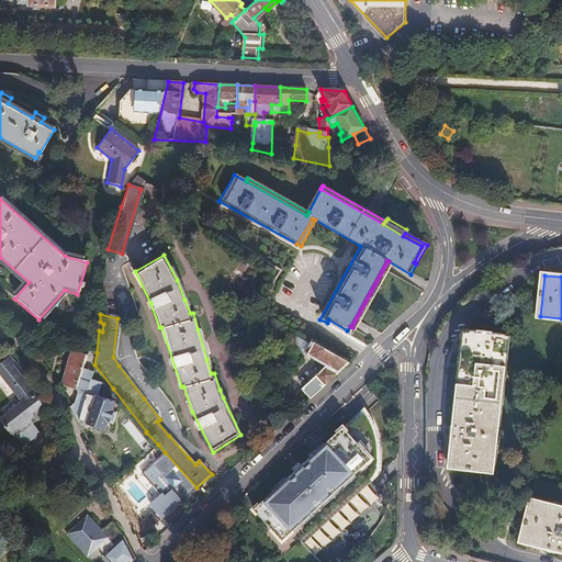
[(467,327),(453,463),(494,468),(508,330),(467,327)]
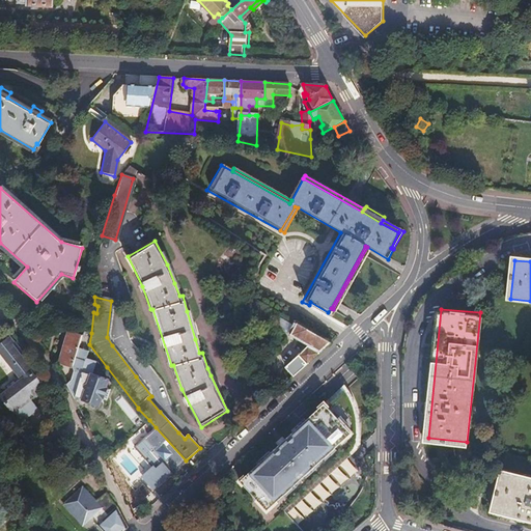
[(289,334),(294,326),(281,317),(276,326),(289,334)]
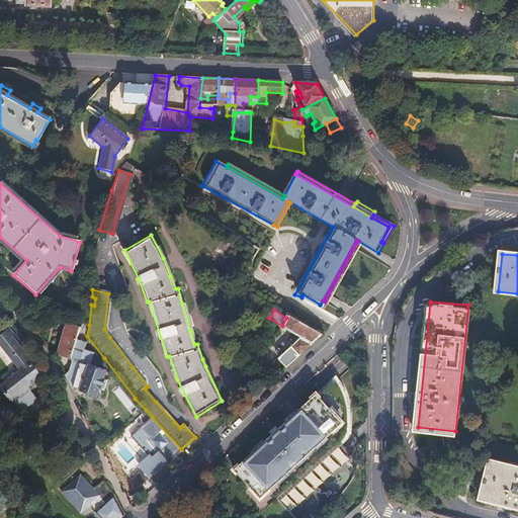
[(291,316),(287,314),(286,318),(282,326),(284,328),(291,316)]
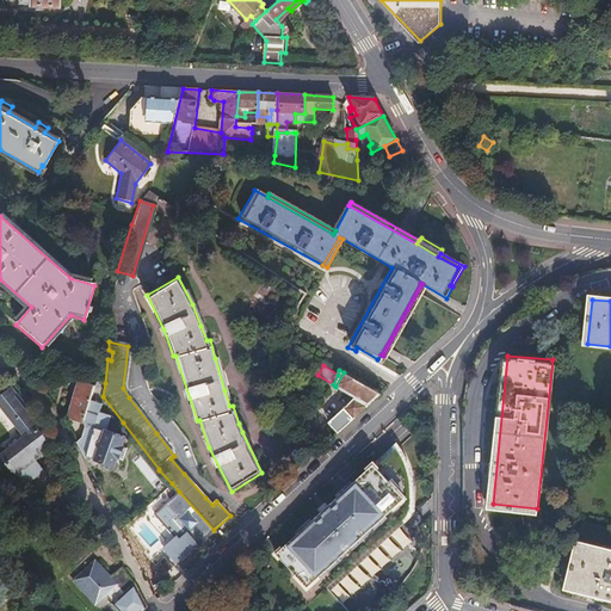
[(331,424),(338,432),(380,394),(381,393),(344,372),(335,387),(355,397),(331,421),(331,424)]
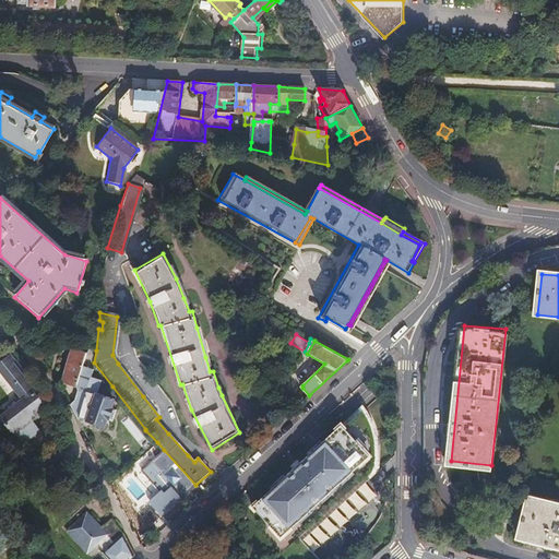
[(82,368),(85,355),(73,352),(66,383),(78,387),(82,368)]
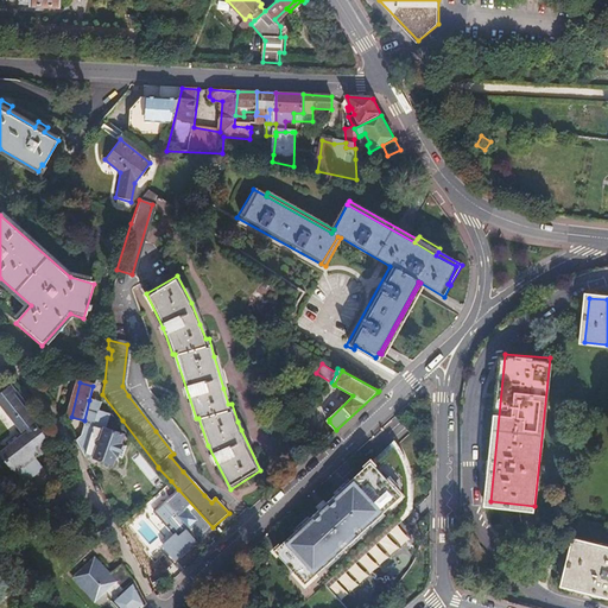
[(25,428),(30,424),(29,423),(31,422),(27,416),(29,416),(32,413),(11,386),(0,393),(0,400),(21,429),(25,426),(25,428)]
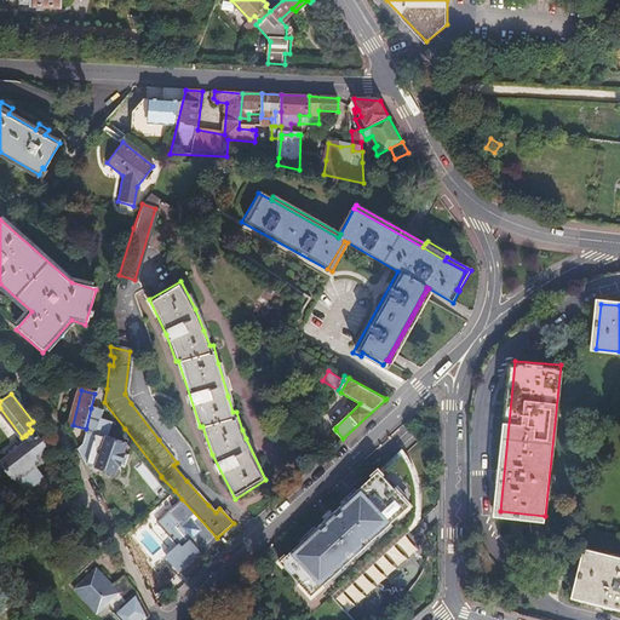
[(328,430),(351,408),(340,396),(316,418),(328,430)]
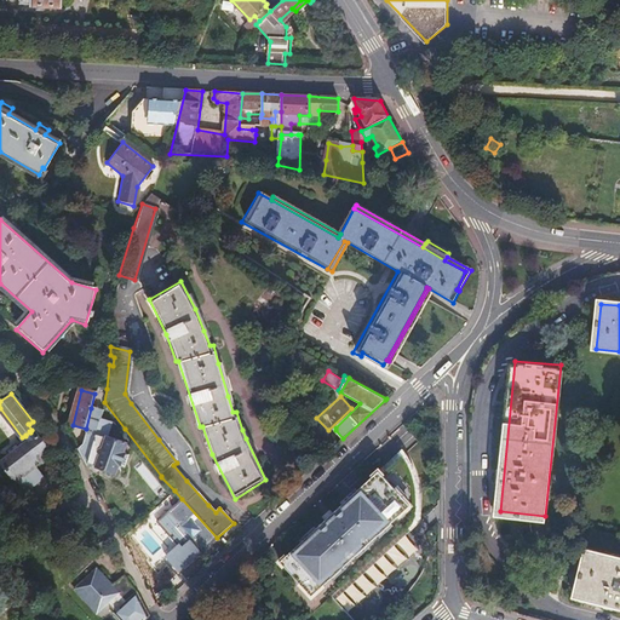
[(0,411),(22,438),(26,436),(26,435),(22,437),(0,408),(0,411)]
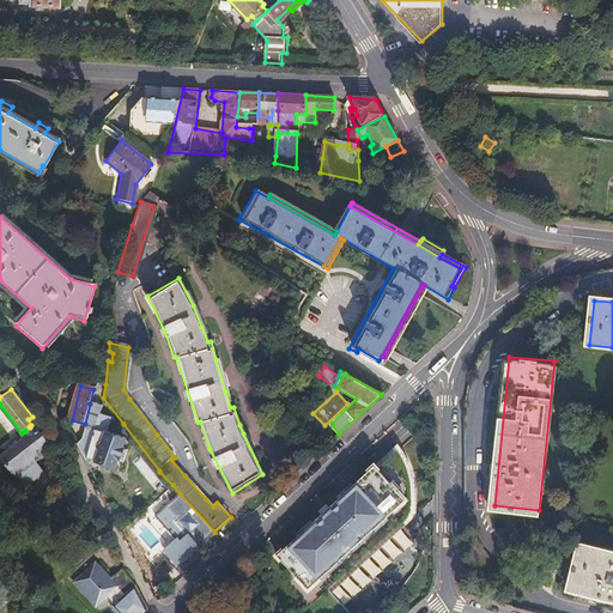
[(99,416),(102,408),(90,404),(85,424),(84,426),(86,430),(95,431),(96,428),(99,416)]
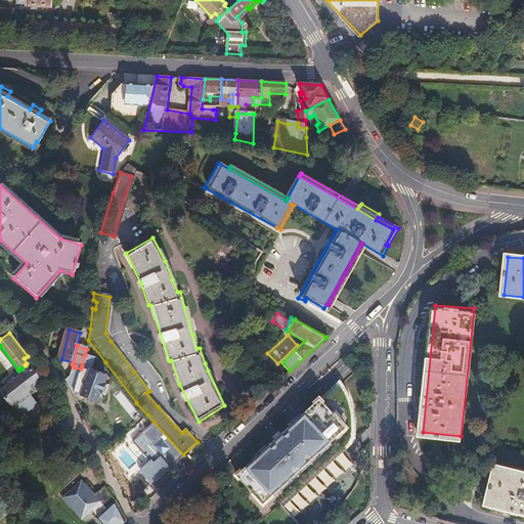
[(90,356),(85,355),(82,365),(88,367),(90,356)]
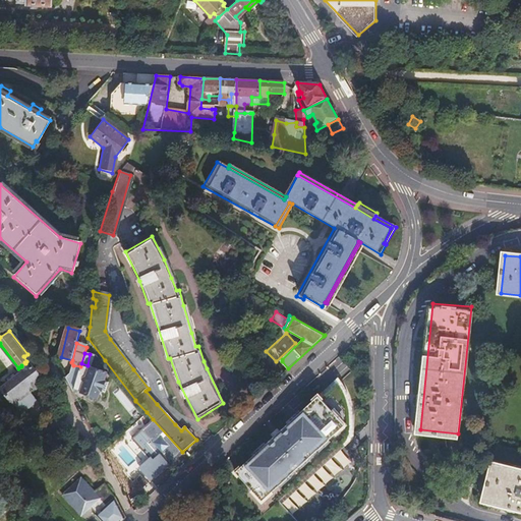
[(81,363),(80,366),(89,368),(93,355),(90,354),(88,365),(81,363)]
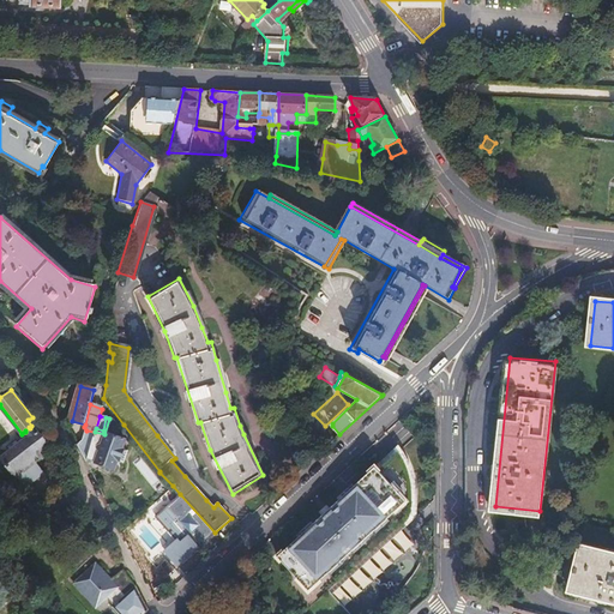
[(34,433),(32,432),(29,435),(29,437),(19,445),(18,444),(16,439),(6,446),(10,451),(10,452),(2,458),(13,471),(24,486),(30,481),(23,471),(35,462),(41,456),(37,451),(47,444),(36,431),(34,433)]
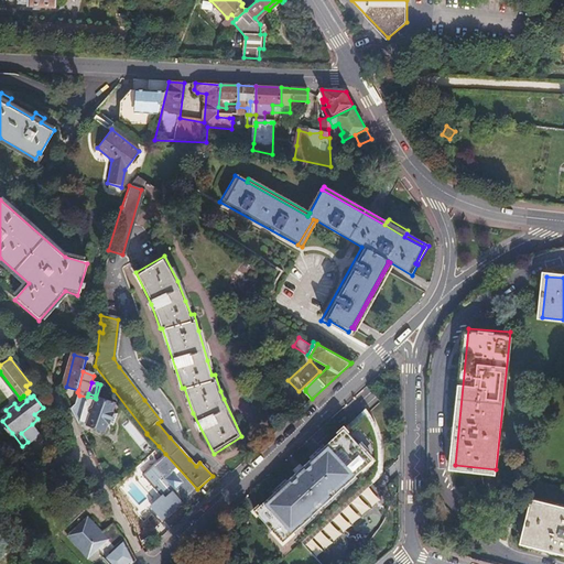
[(79,424),(79,425),(80,420),(87,397),(79,396),(76,404),(72,409),(79,424)]
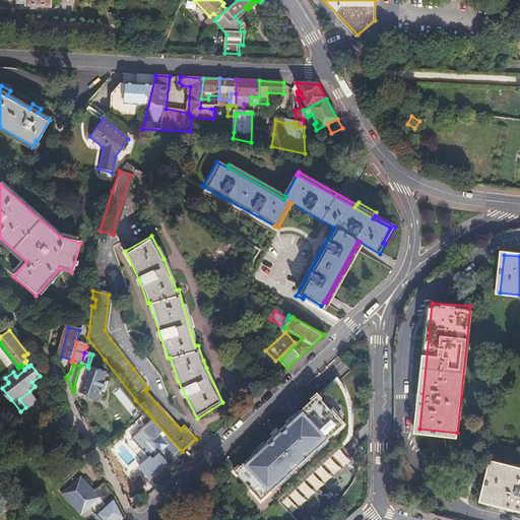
[(88,368),(80,366),(74,387),(102,394),(103,391),(108,392),(110,387),(105,386),(106,380),(106,378),(107,372),(94,370),(95,367),(92,366),(91,369),(88,368)]
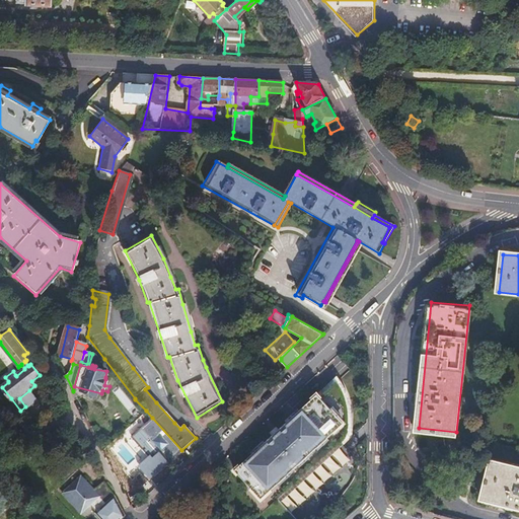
[(345,437),(277,500),(280,503),(352,437),(352,419),(352,416),(351,414),(351,413),(351,411),(351,410),(351,408),(351,406),(350,404),(350,401),(349,399),(348,396),(347,394),(346,392),(346,391),(345,390),(345,389),(344,387),(344,386),(343,384),(342,384),(342,383),(341,381),(339,379),(338,378),(338,377),(337,376),(316,394),(319,397),(336,382),(337,384),(338,385),(339,387),(340,389),(341,391),(342,392),(343,394),(344,397),(345,401),(346,403),(346,405),(347,409),(347,410),(347,411),(347,412),(347,414),(347,416),(347,425),(347,427),(347,429),(347,430),(346,431),(346,432),(346,433),(346,434),(346,435),(345,435),(345,437)]
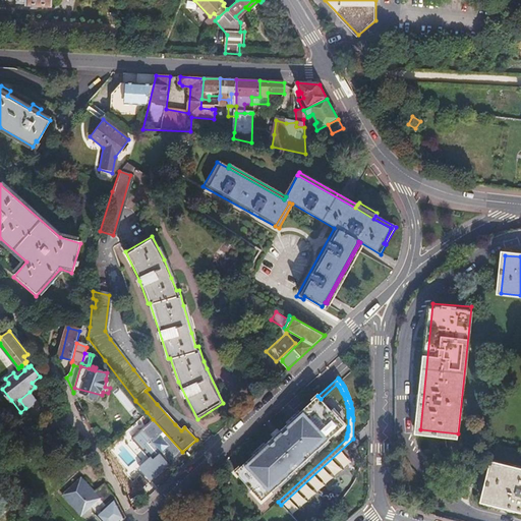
[(0,388),(10,401),(11,400),(2,389),(8,384),(8,383),(0,388)]
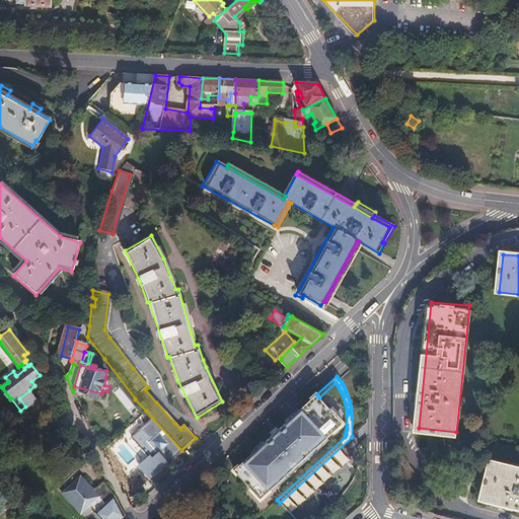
[(310,405),(308,402),(299,411),(286,423),(279,430),(272,435),(265,442),(251,454),(234,470),(261,499),(269,491),(277,500),(345,437),(345,435),(346,435),(346,434),(346,433),(346,432),(346,431),(347,430),(347,429),(347,427),(347,425),(347,416),(347,414),(347,412),(347,411),(347,410),(347,409),(346,405),(346,403),(345,401),(344,397),(343,394),(342,392),(341,391),(340,389),(339,387),(338,385),(337,384),(336,382),(319,397),(310,405)]
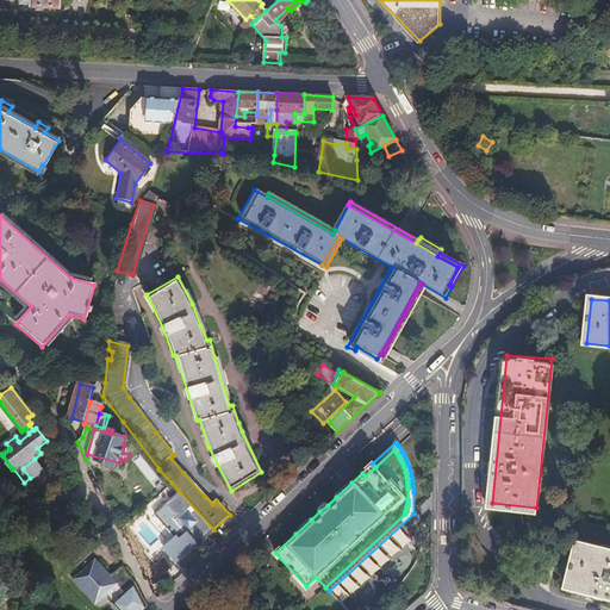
[(44,471),(35,459),(23,468),(30,478),(24,483),(26,485),(44,471)]
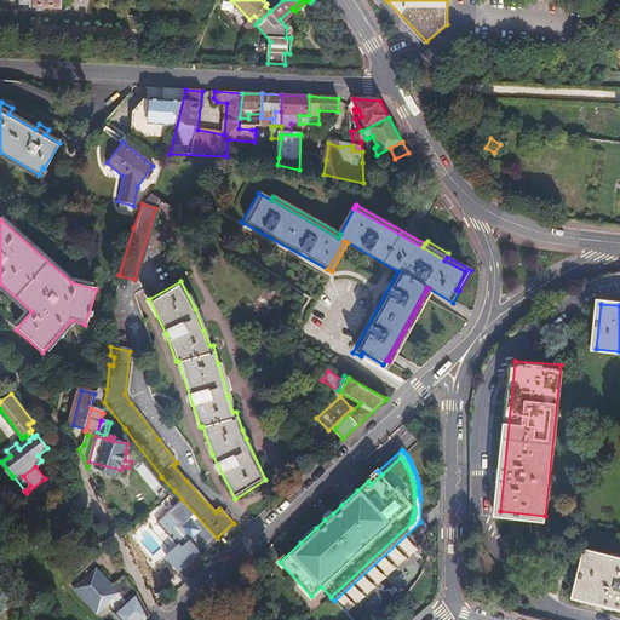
[(378,471),(368,481),(371,484),(382,475),(378,471)]
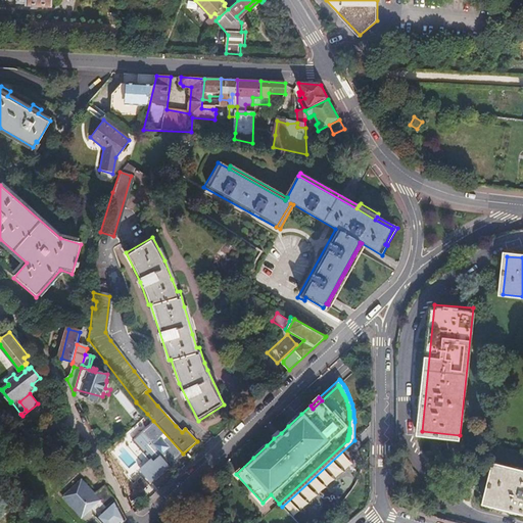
[(299,412),(287,424),(288,426),(301,414),(299,412)]
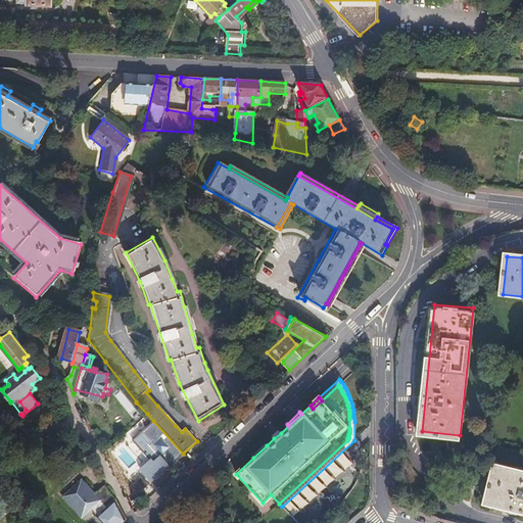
[(151,483),(183,454),(153,421),(131,440),(149,462),(140,470),(151,483)]
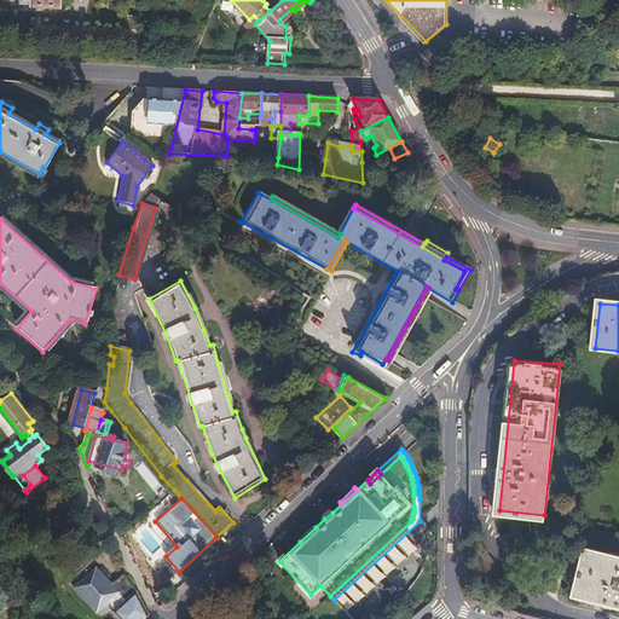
[(329,509),(322,515),(324,519),(333,513),(329,509)]
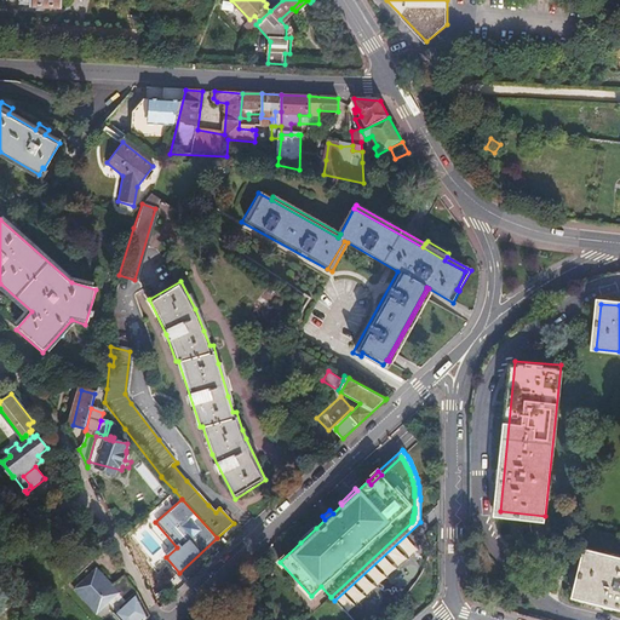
[(314,527),(299,540),(300,543),(316,528),(314,527)]
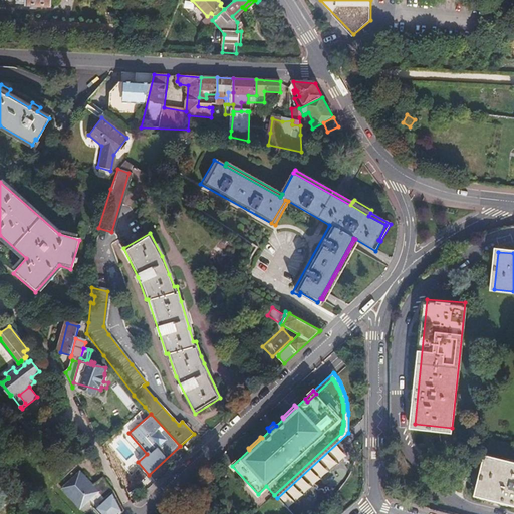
[(513,447),(490,441),(477,493),(513,502),(513,447)]
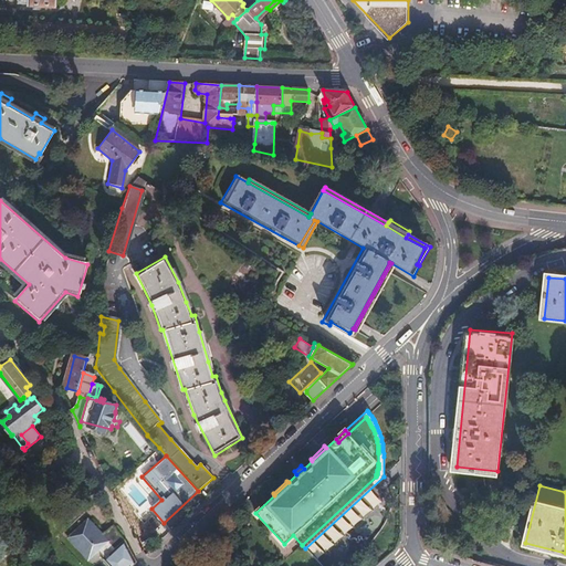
[(104,561),(109,565),(132,565),(136,563),(126,543),(114,526),(104,535),(90,520),(72,535),(77,542),(75,545),(77,547),(84,554),(93,546),(98,552),(105,559),(104,561)]
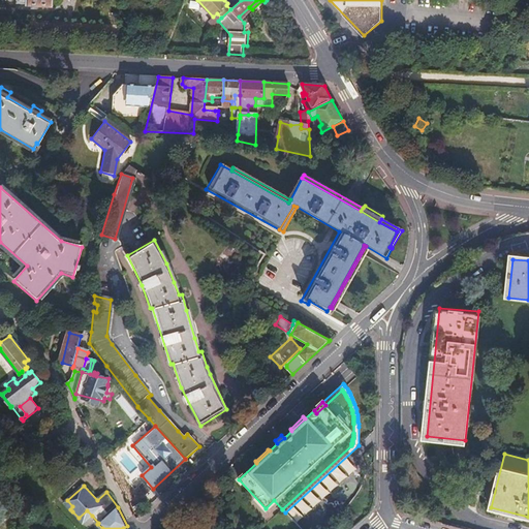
[(72,506),(67,500),(64,503),(70,509),(72,506)]
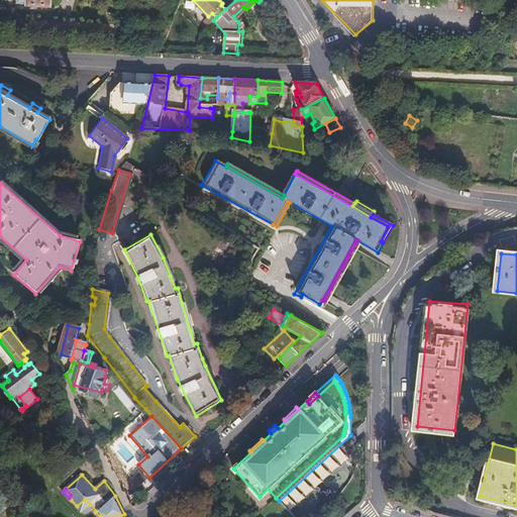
[(286,494),(282,499),(292,508),(296,504),(286,494)]
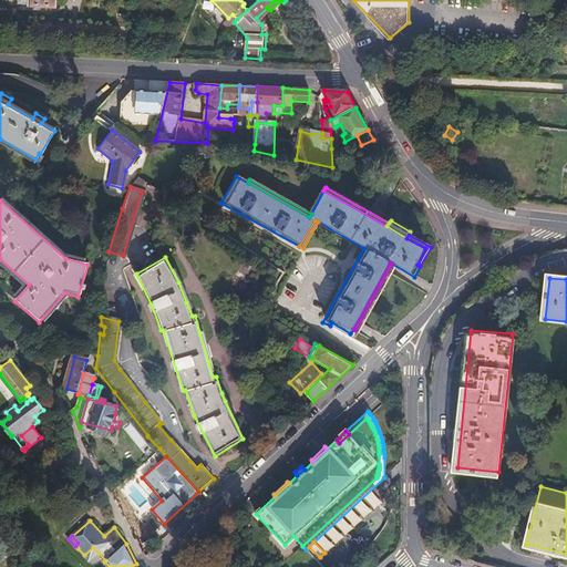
[(90,562),(99,553),(93,547),(84,555),(90,562)]
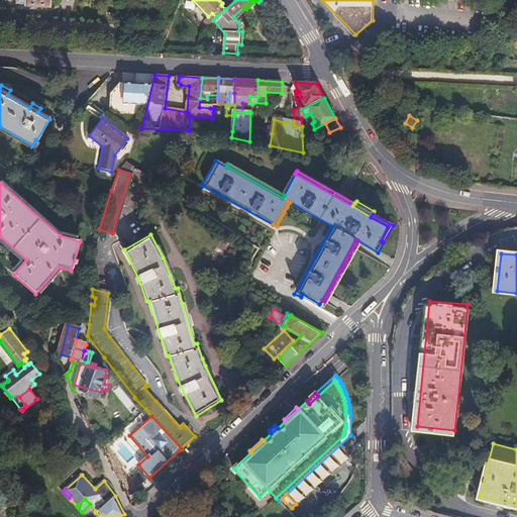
[(316,516),(324,510),(320,506),(307,516),(316,516)]
